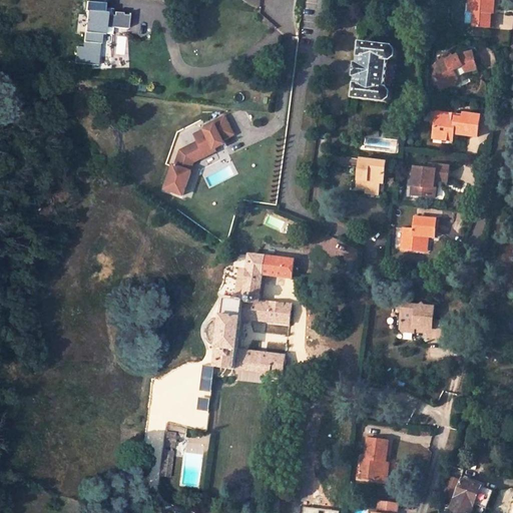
[(469,3),(468,11),(474,12),(473,26),(490,27),(490,13),(491,4),(493,4),(493,0),(469,0),(470,3),(469,3)]
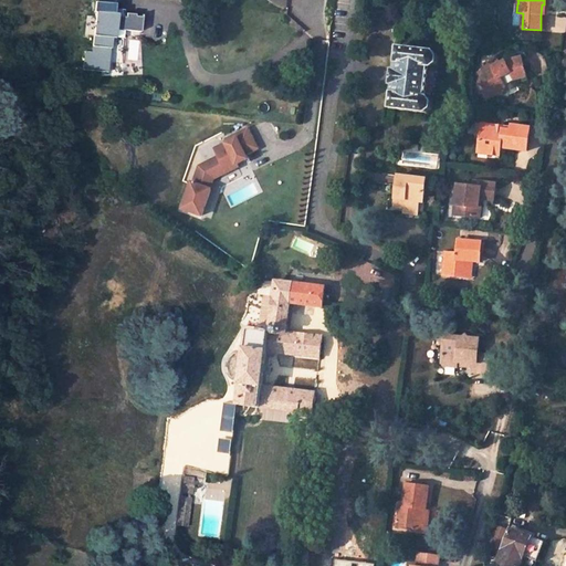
[(144,16),(97,12),(93,52),(86,51),(84,67),(107,71),(114,29),(142,31),(144,16)]
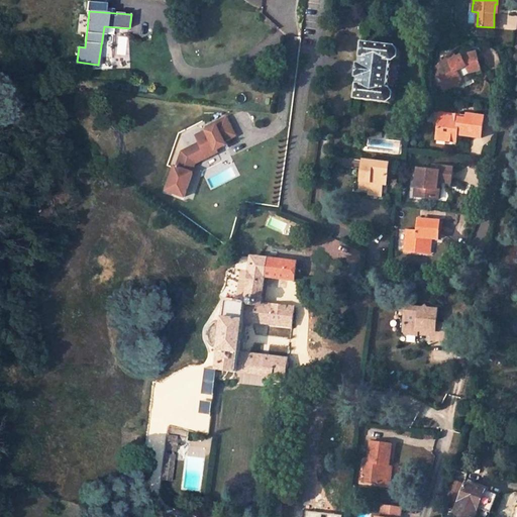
[(358,78),(355,99),(390,103),(395,99),(397,92),(392,87),(390,87),(392,62),(396,62),(400,59),(402,50),(398,46),(364,42),(360,64),(358,64),(356,78),(358,78)]
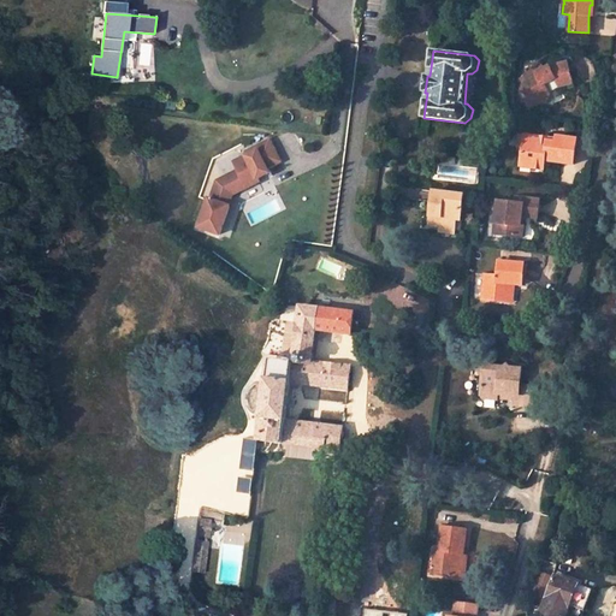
[(539,98),(550,92),(546,83),(556,78),(560,86),(574,82),(569,60),(549,65),(542,70),(532,70),(526,73),(528,80),(525,81),(521,90),(529,107),(538,102),(539,98)]
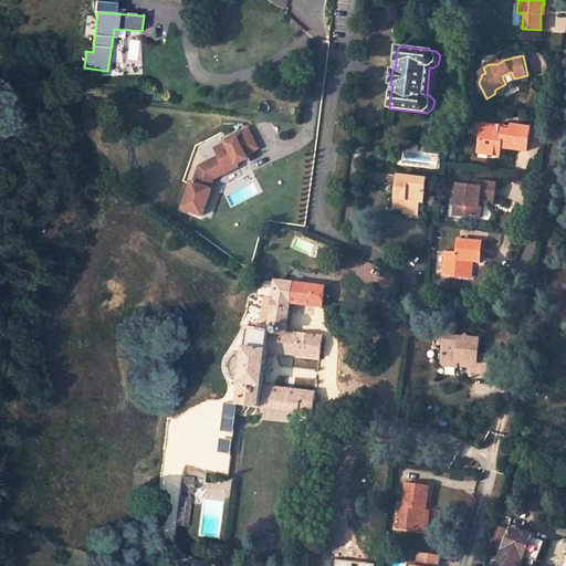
[(435,101),(438,64),(433,67),(429,67),(427,95),(429,95),(435,101)]
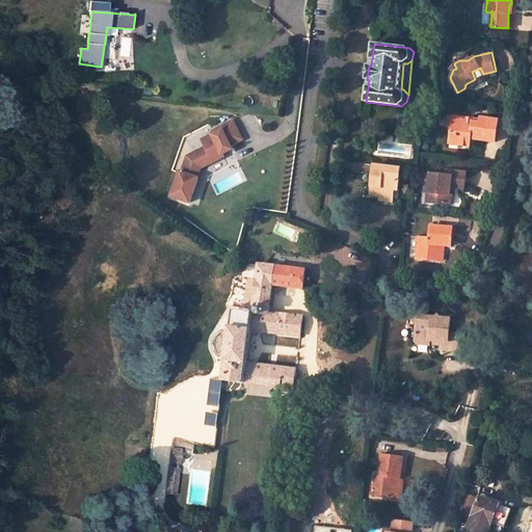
[(464,88),(476,82),(475,79),(466,84),(464,88)]
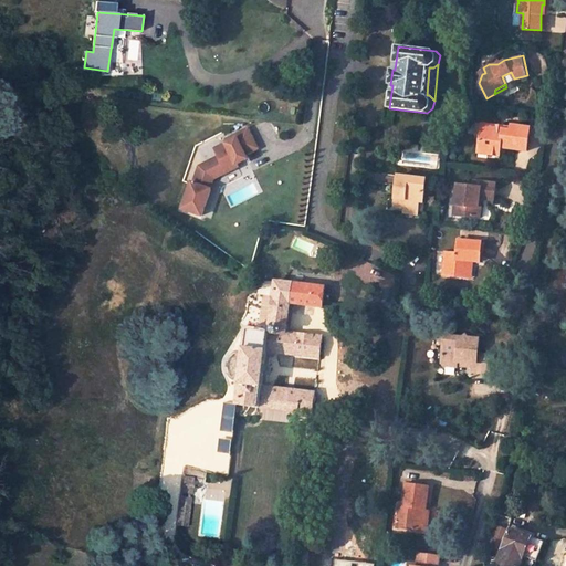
[(501,146),(527,149),(530,128),(511,125),(511,128),(511,130),(496,129),(496,126),(481,125),(479,148),(489,149),(489,154),(500,155),(501,146)]
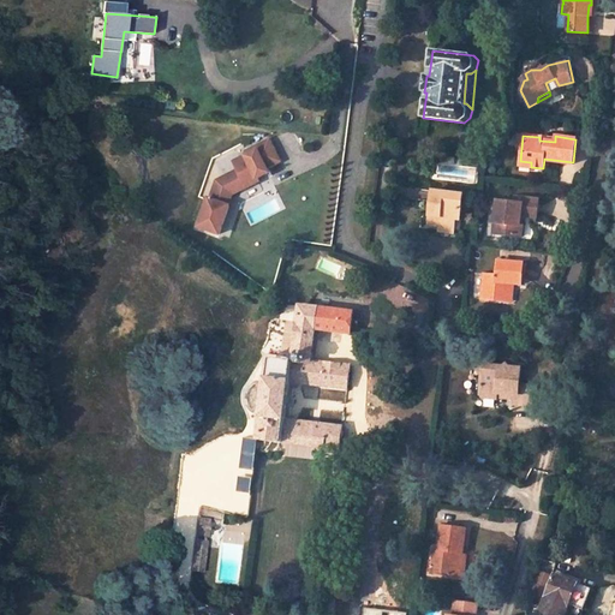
[(195,230),(220,237),(232,193),(267,179),(270,168),(281,163),(270,138),(230,157),(234,169),(215,178),(209,197),(203,199),(195,230)]
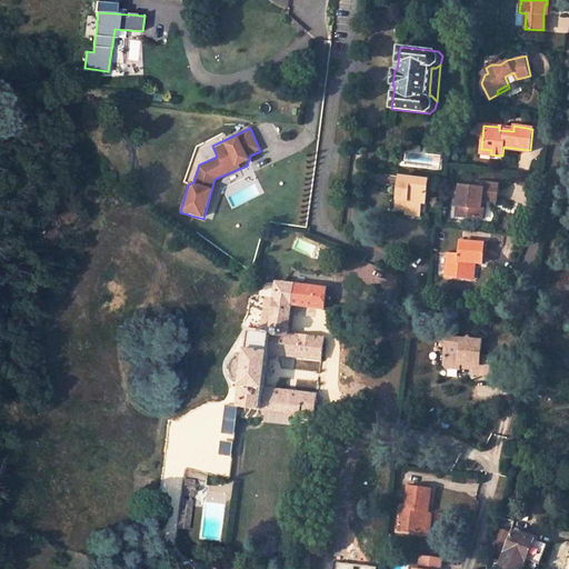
[(400,176),(396,207),(406,208),(421,210),(422,202),(426,202),(427,191),(423,191),(425,179),(400,176)]
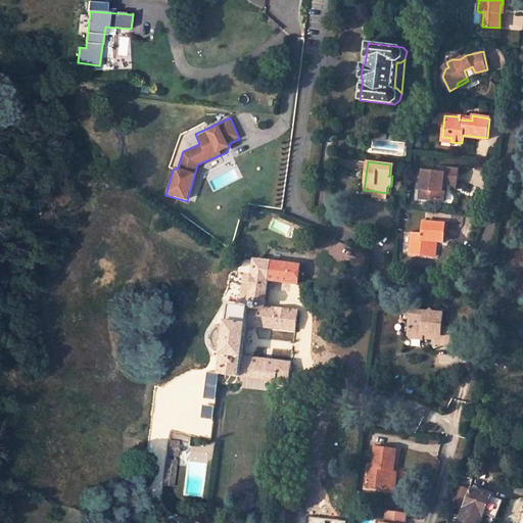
[(437,173),(423,171),(420,190),(427,190),(426,199),(443,201),(444,191),(442,191),(443,184),(443,179),(458,181),(459,170),(438,168),(437,173)]
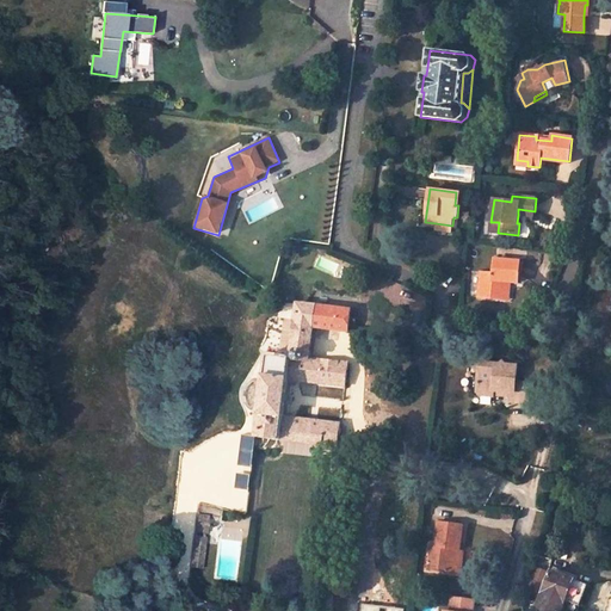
[(481,273),(480,289),(482,289),(482,298),(506,301),(507,283),(511,283),(518,283),(520,261),(494,260),(493,273),(481,273)]
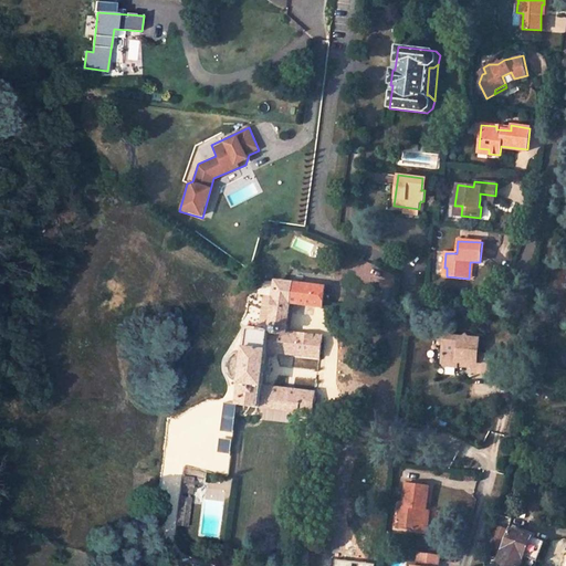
[(268,328),(247,326),(237,405),(268,408),(290,410),(313,413),(315,390),(263,384),(266,352),(320,358),(323,334),(287,329),(291,303),(293,281),(274,278),(268,328)]
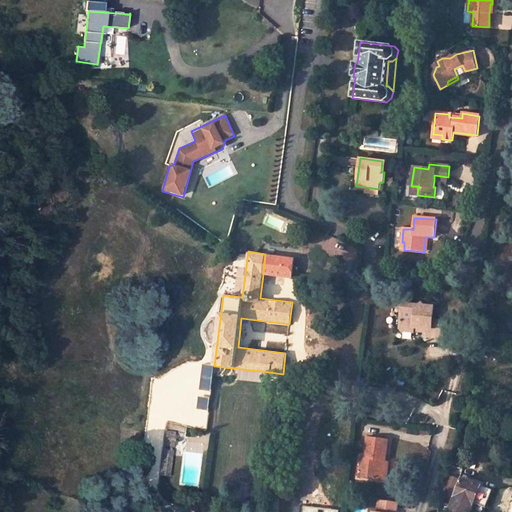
[(263,274),(293,278),(295,257),(265,254),(263,274)]
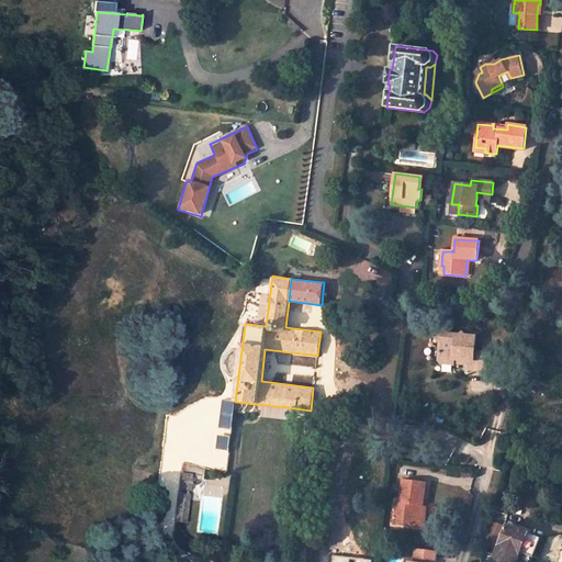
[(332,289),(330,300),(338,301),(340,289),(332,289)]
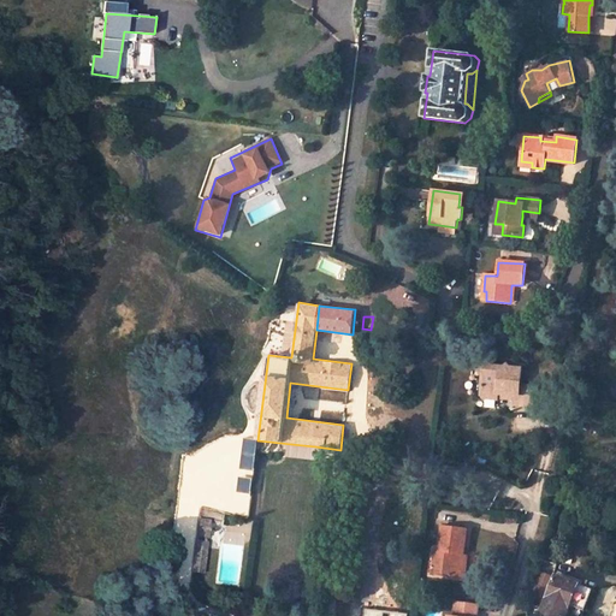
[(499,368),(479,367),(477,396),(479,400),(493,401),(495,396),(510,397),(509,407),(525,408),(527,406),(529,389),(516,388),(517,371),(507,369),(503,366),(499,368)]
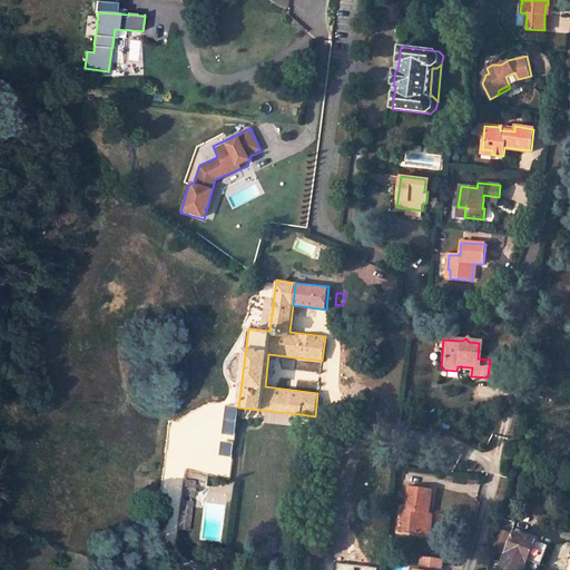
[(269,411),(268,421),(291,423),(292,413),(269,411)]
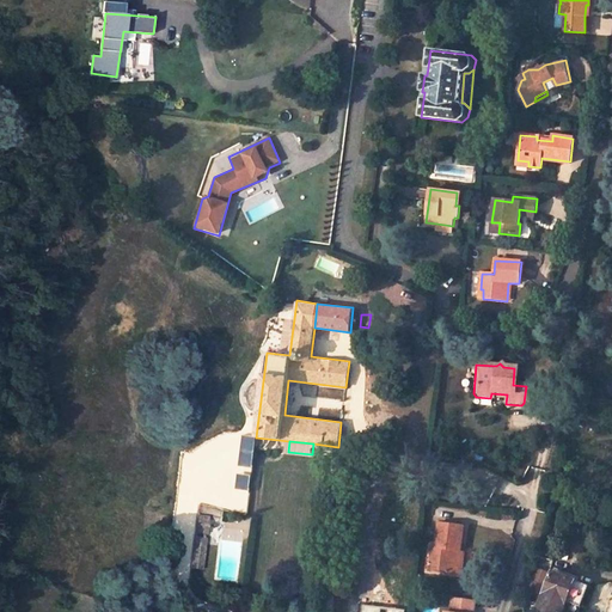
[(434,558),(432,570),(456,574),(459,555),(463,526),(453,525),(439,524),(435,549),(434,558)]
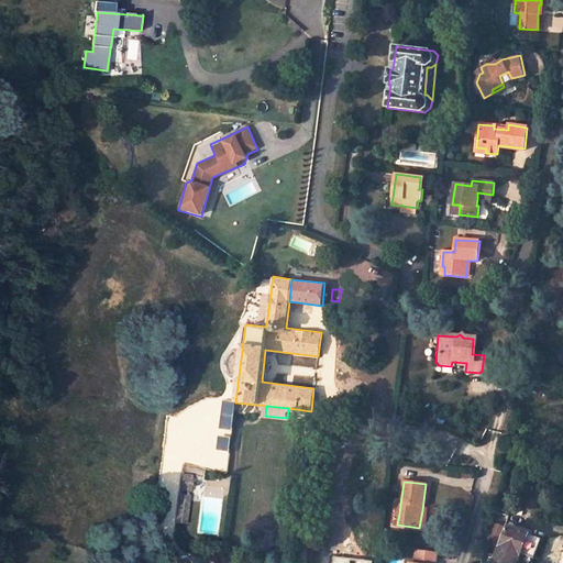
[(175,522),(186,522),(190,488),(180,487),(175,522)]
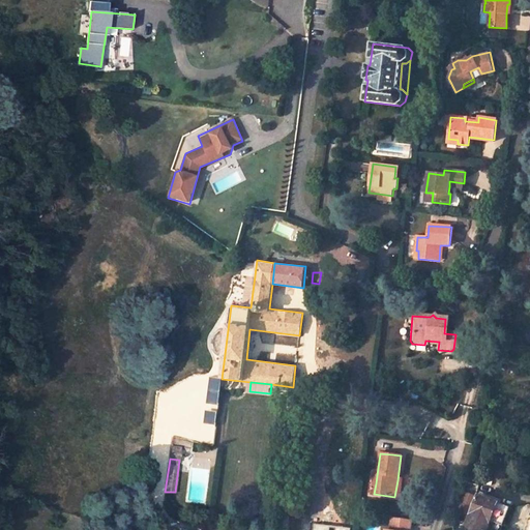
[(510,506),(478,494),(477,496),(464,492),(459,512),(470,514),(463,529),(488,529),(492,522),(503,526),(510,506)]
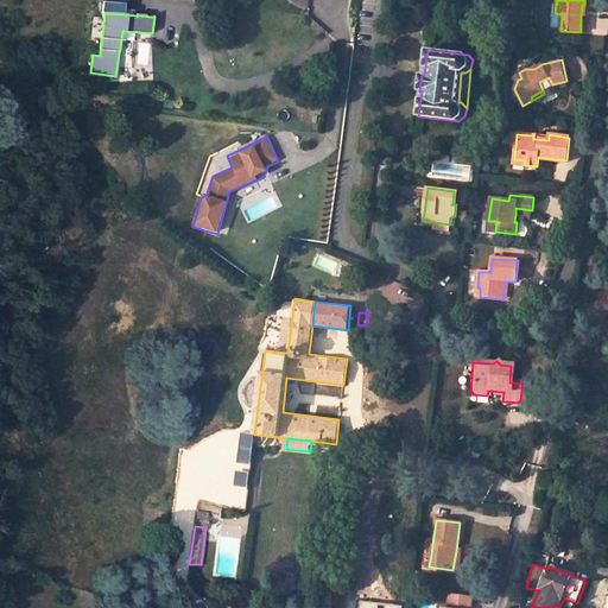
[(473,607),(474,597),(450,595),(448,607),(473,607)]
